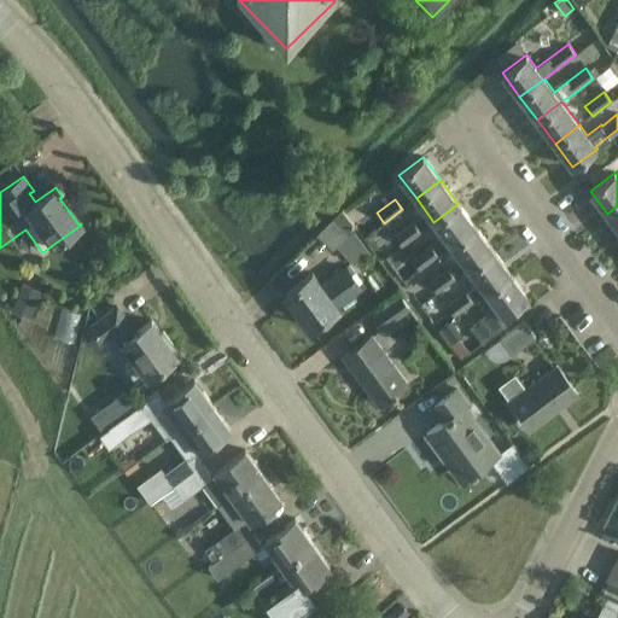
[(433,222),(452,245),(476,227),(458,204),(433,222)]
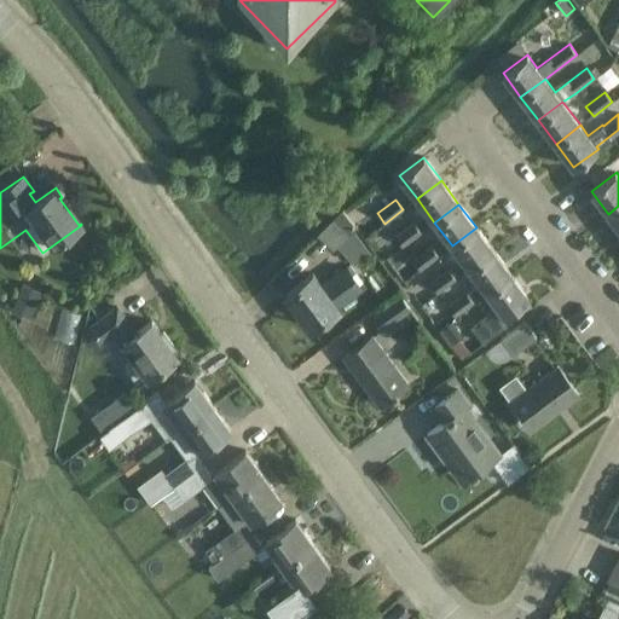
[(618,206),(608,214),(618,227),(618,206)]
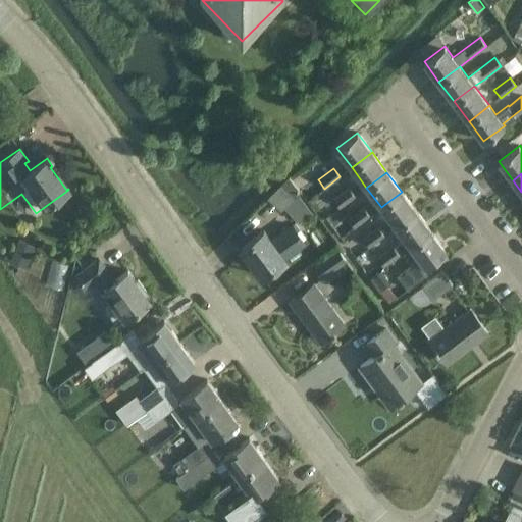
[(289,176),(268,197),(280,209),(299,191),(289,176)]
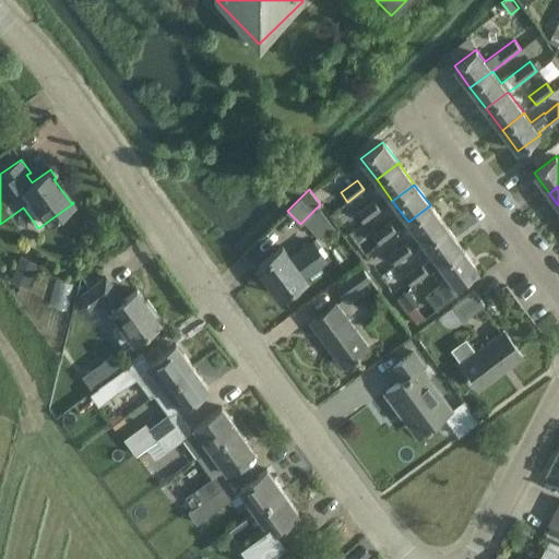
[(356,213),(364,223),(380,211),(372,201),(356,213)]
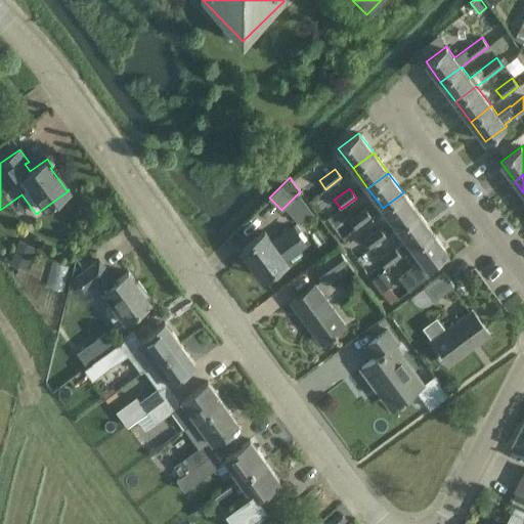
[(418,212),(403,192),(383,208),(397,227),(418,212)]
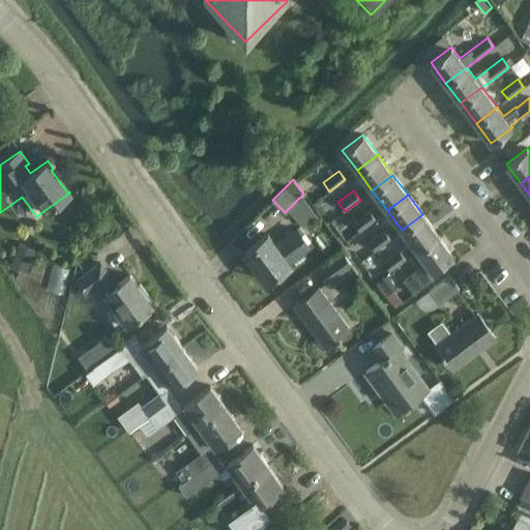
[(353,223),(360,231),(375,219),(369,210),(353,223)]
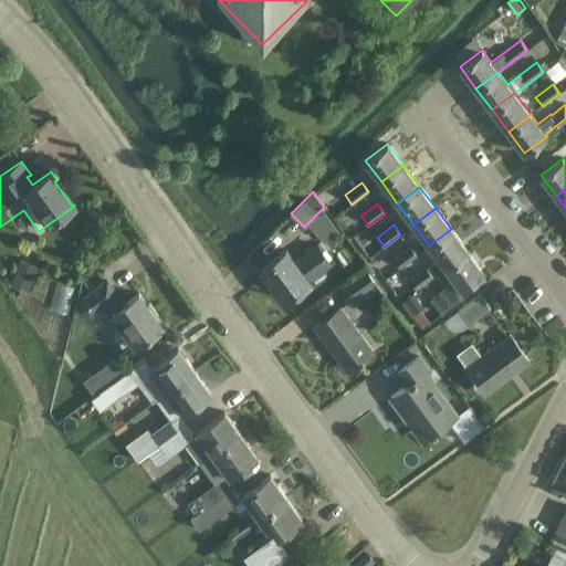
[(467,250),(451,229),(429,245),(439,259),(426,269),(425,268),(409,281),(416,290),(446,266),(444,266),(467,250)]
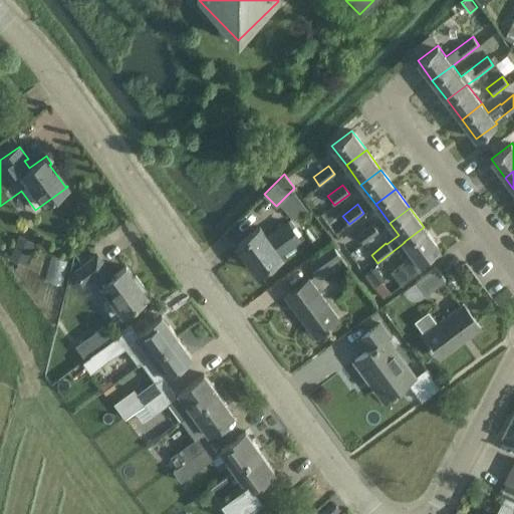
[(257,273),(273,261),(280,256),(279,254),(299,239),(287,223),(267,238),(260,227),(237,244),(257,273)]
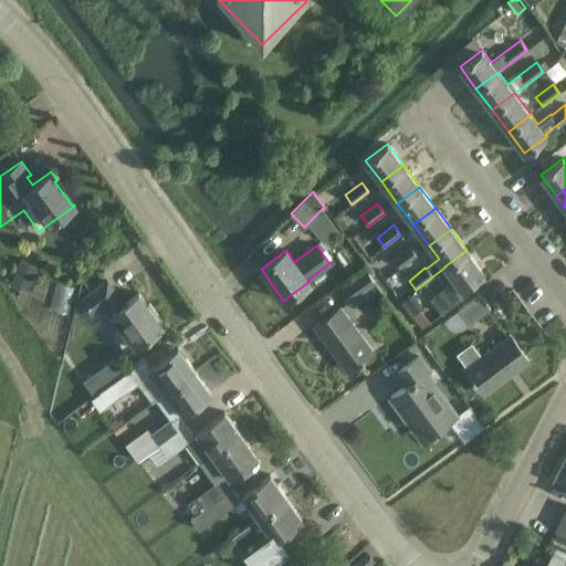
[(392,260),(399,269),(417,255),(410,247),(392,260)]
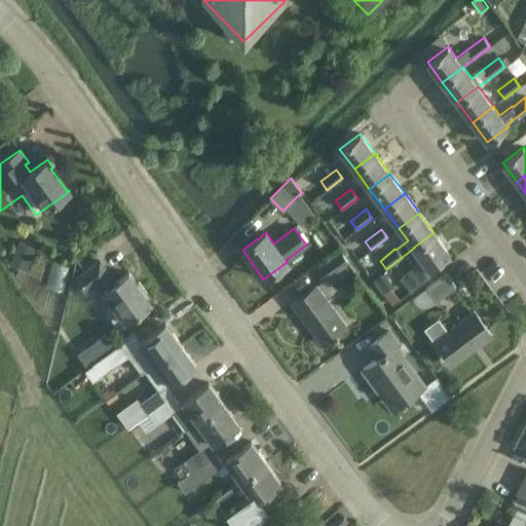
[(449,253),(434,232),(413,248),(414,248),(422,259),(399,276),(410,292),(435,274),(429,268),(449,253)]
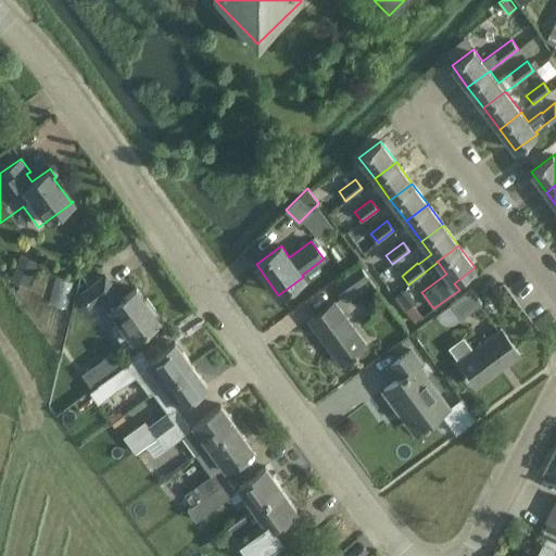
[(20,254),(10,280),(26,287),(37,262),(20,254)]
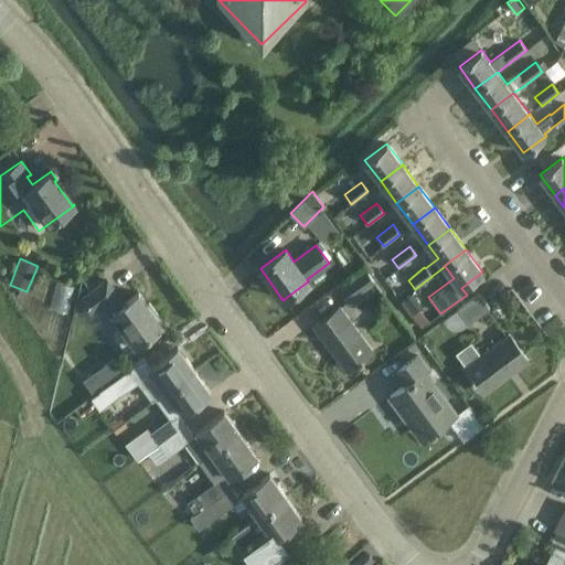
[(350,300),(375,281),(365,270),(341,288),(350,300)]
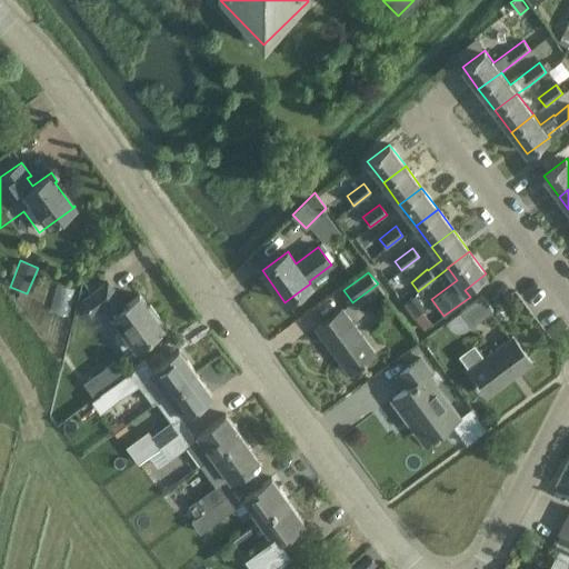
[(108,282),(90,296),(82,301),(91,313),(101,307),(111,320),(113,319),(123,331),(115,338),(126,353),(162,327),(139,296),(121,309),(115,299),(118,296),(108,282)]
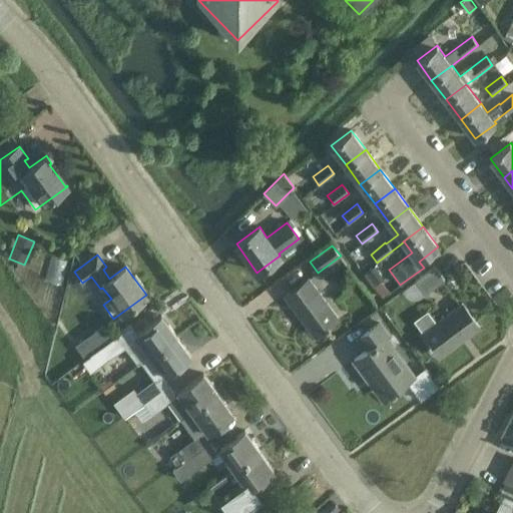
[(363,273),(373,287),(384,279),(374,265),(363,273)]
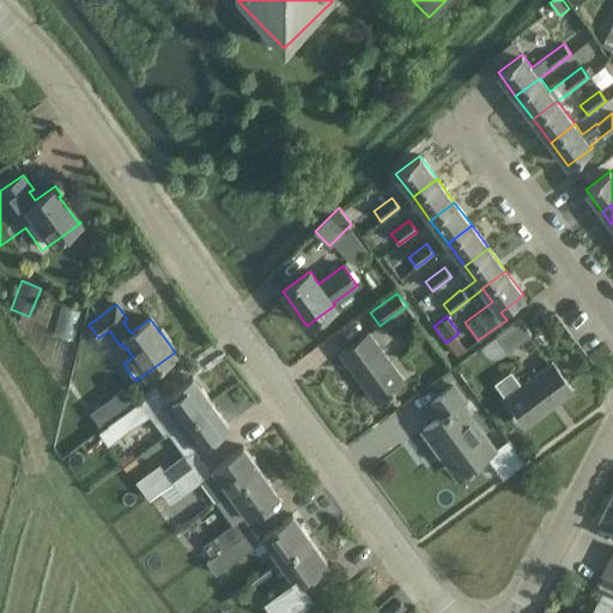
[(28,317),(19,323),(29,335),(37,329),(28,317)]
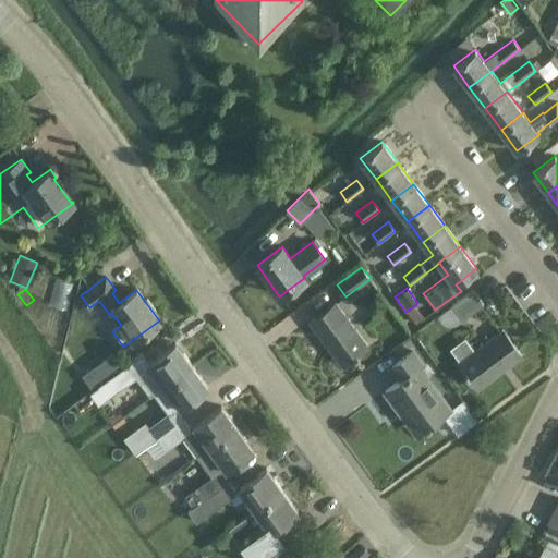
[(483,304),(472,289),(451,305),(462,320),(483,304)]
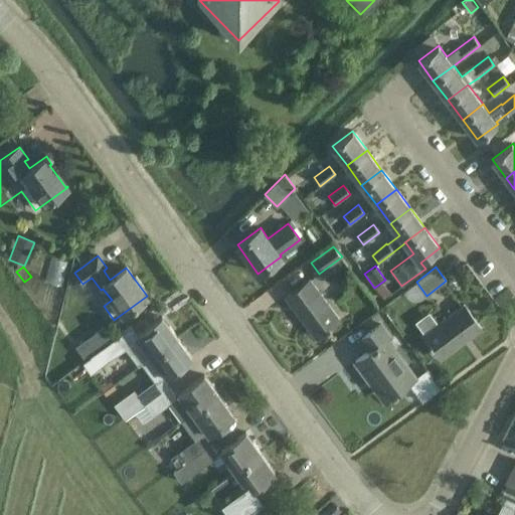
[(310,279),(302,285),(286,297),(315,337),(340,319),(310,279)]
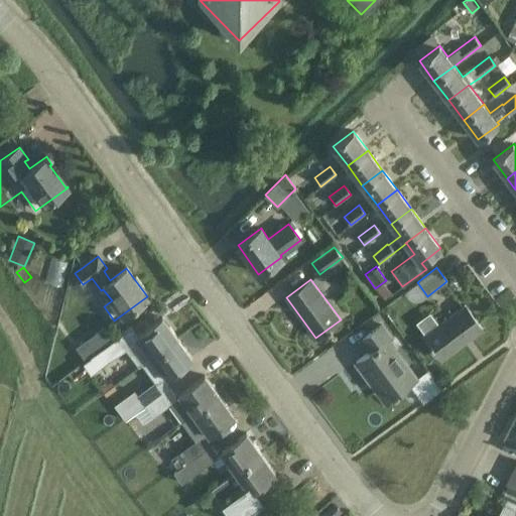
[(465,305),(423,335),(441,359),(482,330),(465,305)]
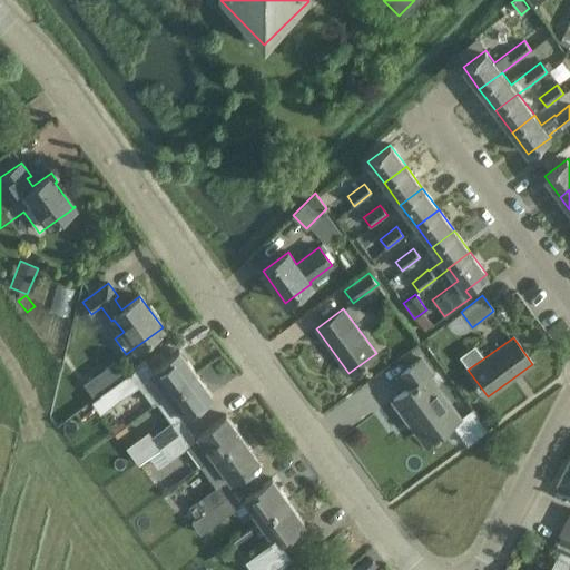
[(138,384),(146,395),(150,392),(157,401),(169,393),(195,373),(179,351),(149,372),(144,364),(92,403),(100,412),(138,384)]
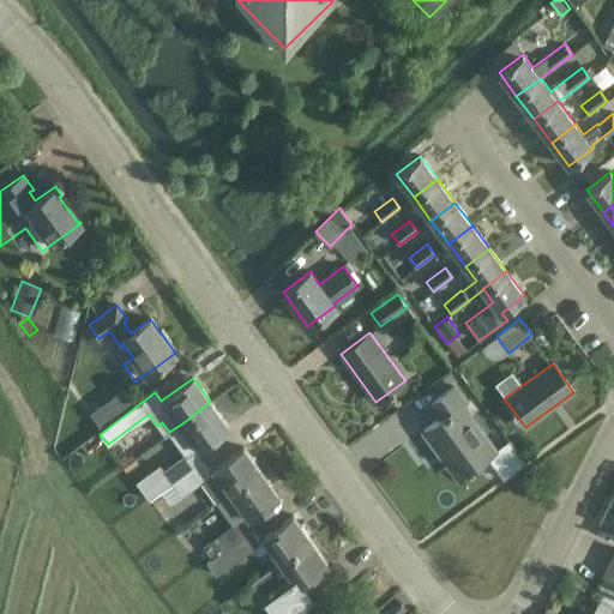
[(455,386),(450,390),(431,404),(440,417),(423,431),(437,447),(440,445),(462,474),(494,450),(461,404),(465,401),(455,386)]
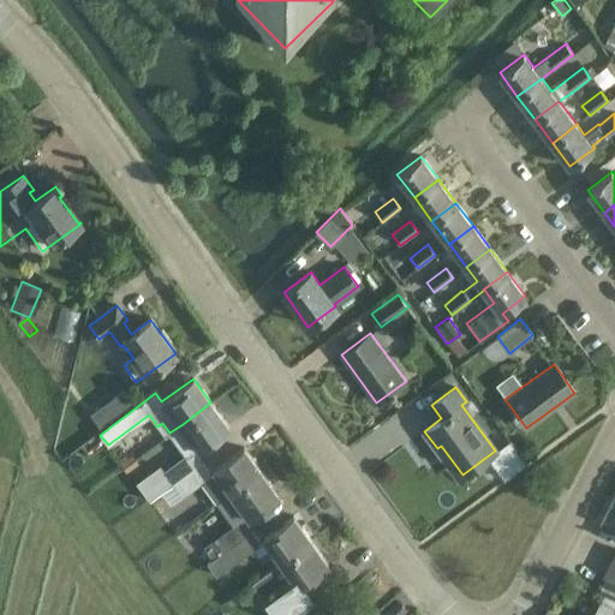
[(125,388),(107,401),(119,416),(137,402),(125,388)]
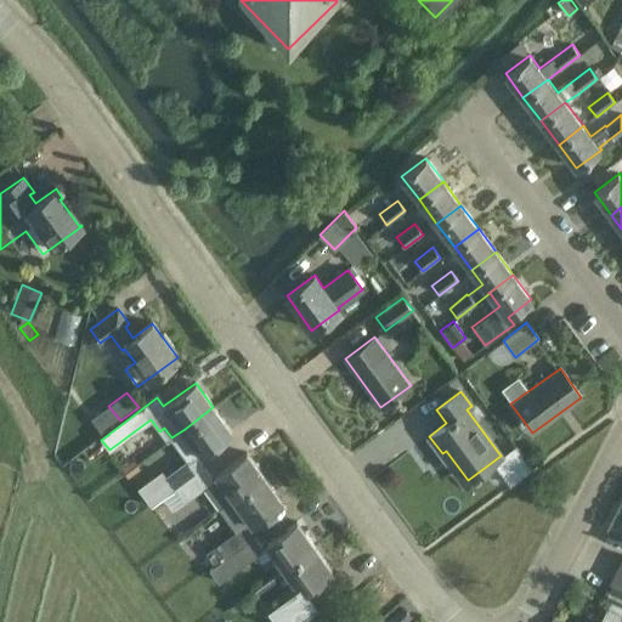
[(231,433),(213,407),(185,429),(202,453),(231,433)]
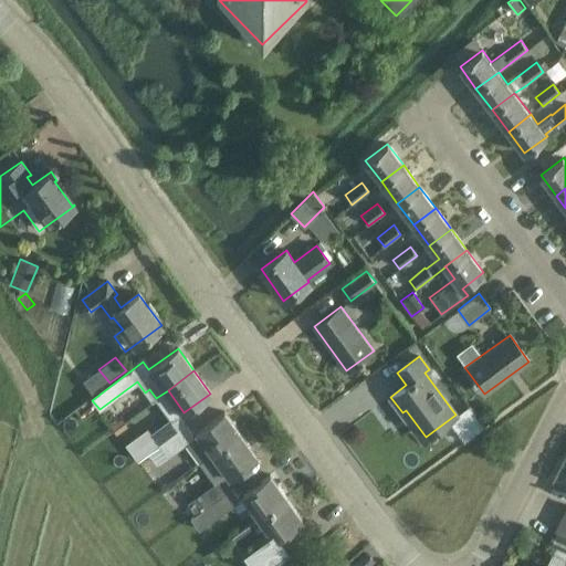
[(184,444),(198,464),(240,435),(224,412),(195,433),(196,436),(192,439),(184,428),(159,447),(167,458),(184,444)]
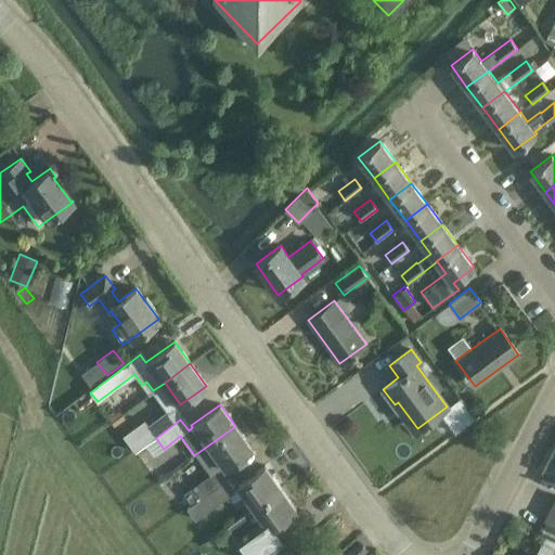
[(117,408),(106,415),(112,423),(123,415),(117,408)]
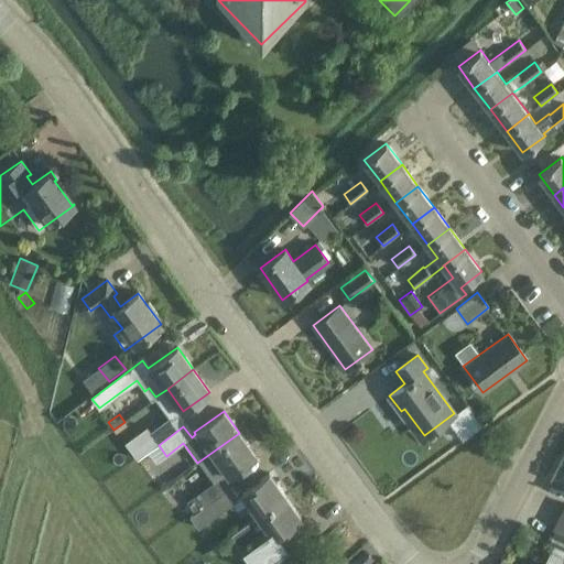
[(159,445),(183,426),(175,415),(150,434),(159,445)]
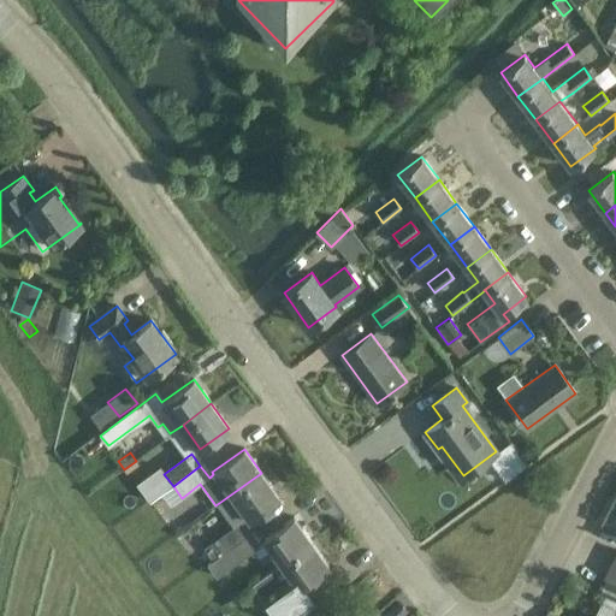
[(136,461),(124,469),(128,473),(138,465),(136,461)]
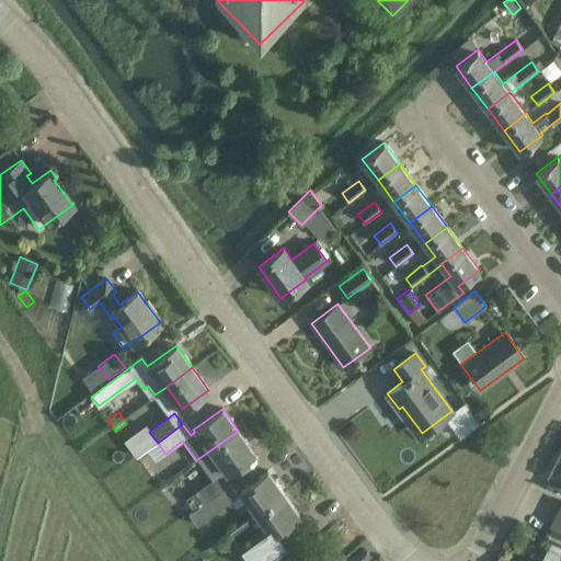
[(196,460),(213,482),(196,494),(204,505),(228,487),(220,477),(225,473),(254,453),(238,431),(196,460)]
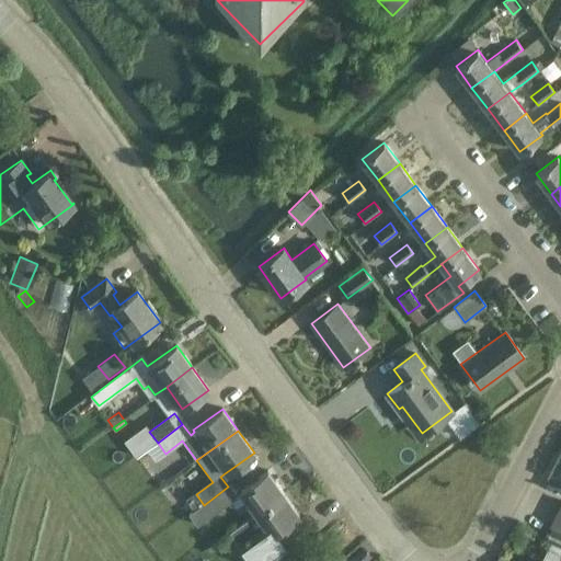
[(255,513),(284,493),(267,471),(240,491),(255,513)]
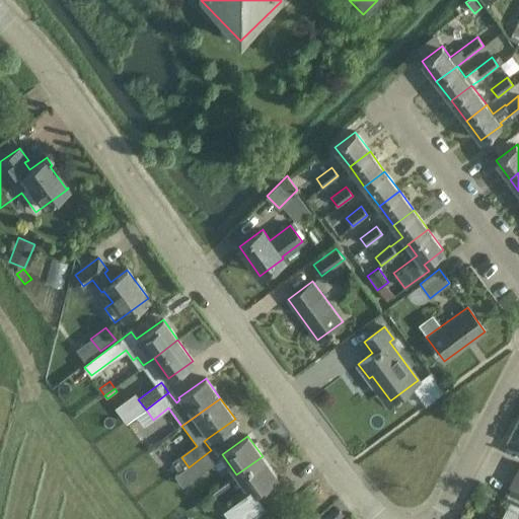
[(218,460),(211,450),(189,467),(175,477),(182,487),(218,460)]
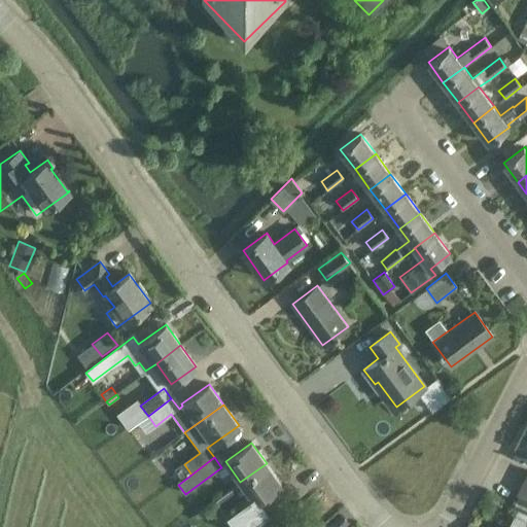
[(253,500),(243,508),(231,518),(237,526),(254,526),(270,516),(258,500),(281,484),(267,463),(240,482),(253,500)]
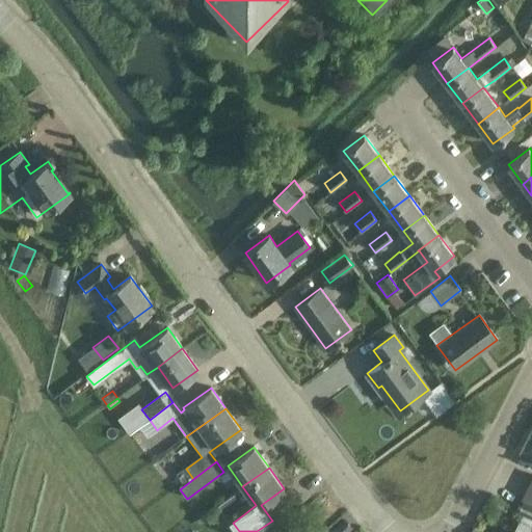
[(523,499),(531,503),(531,488),(529,487),(523,499)]
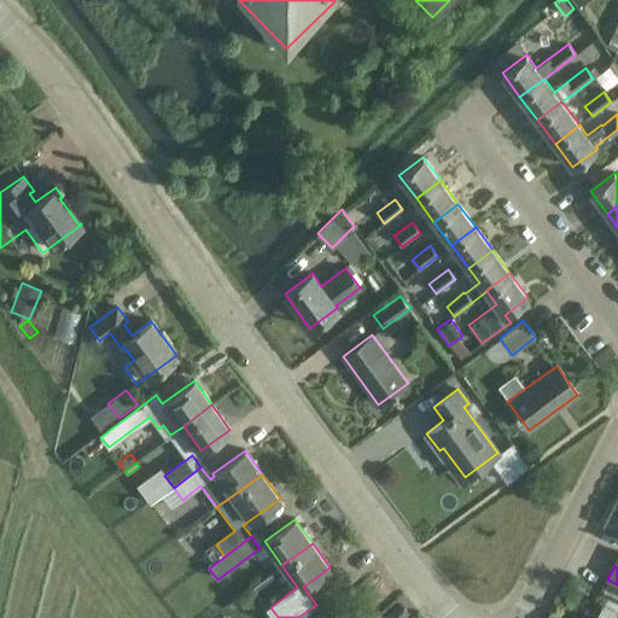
[(617,584),(607,579),(600,593),(607,598),(595,617),(617,617),(616,616),(617,610),(617,584)]
